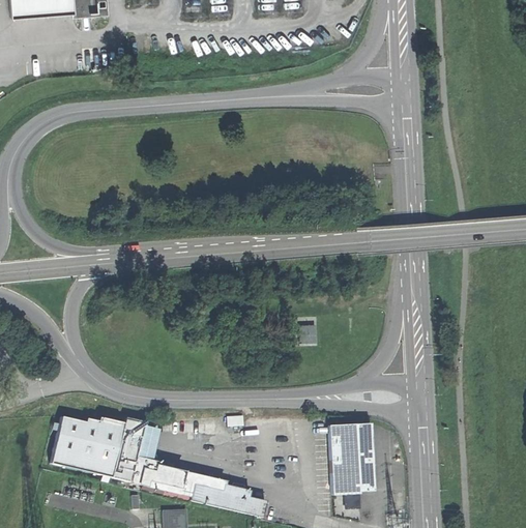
[(77,9),(75,0),(11,0),(13,16),(77,9)]
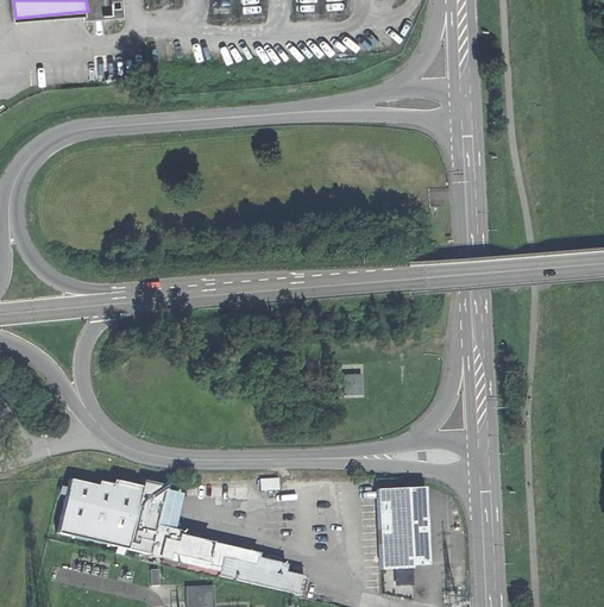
[(86,0),(88,11),(88,13),(115,11),(113,0),(86,0)]
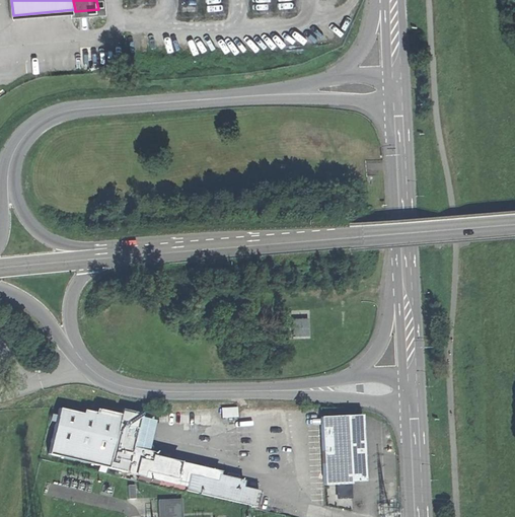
[(310,317),(295,318),(296,335),(311,334),(310,317)]
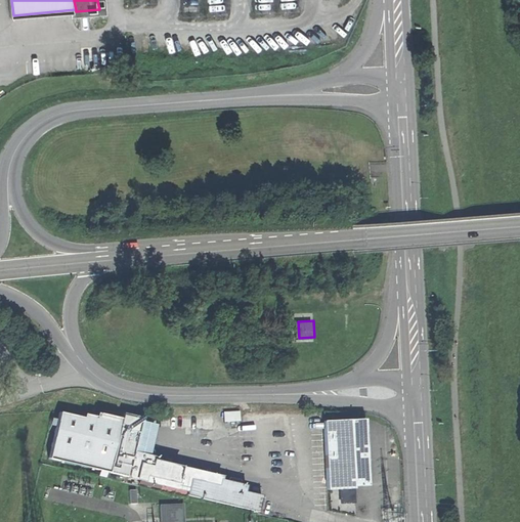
[(85,416),(62,410),(51,457),(129,475),(129,474),(135,451),(143,416),(125,411),(123,417),(99,411),(98,416),(86,412),(85,416)]
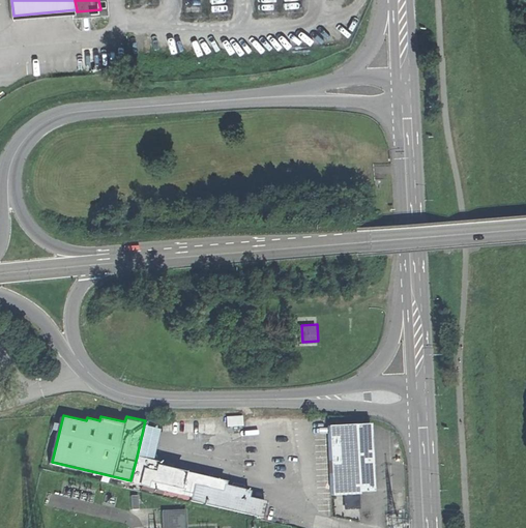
[(373,422),(330,424),(332,493),(347,493),(348,503),(360,503),(360,490),(375,490),(373,422)]
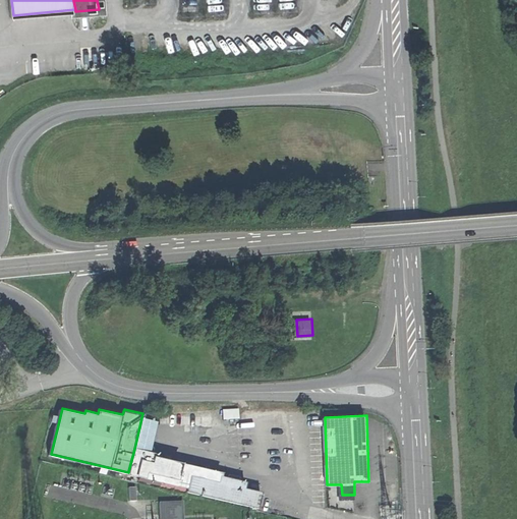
[(134,449),(128,471),(151,477),(156,457),(156,454),(134,449)]
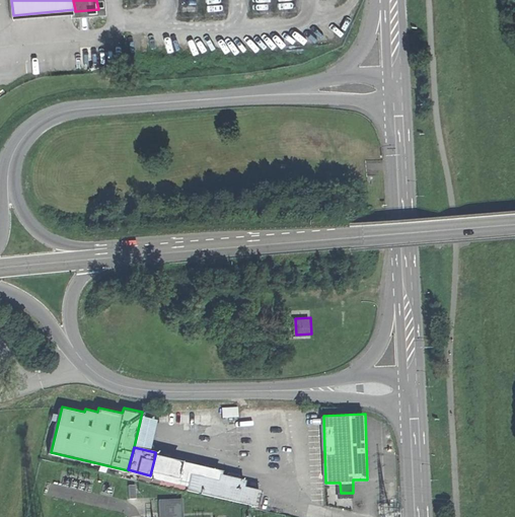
[(163,478),(162,483),(258,505),(262,489),(244,485),(246,478),(220,472),(221,470),(155,455),(150,475),(163,478)]
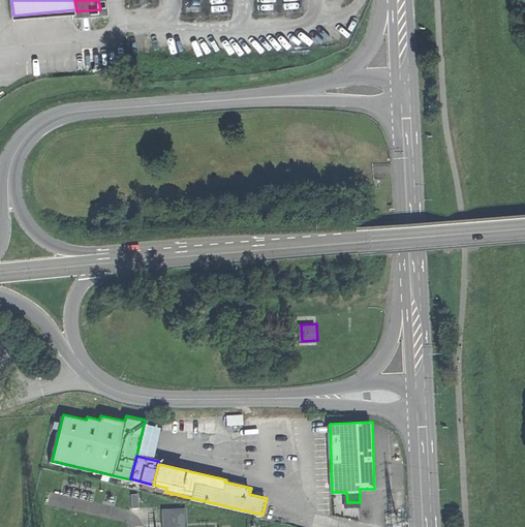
[(188,526),(188,506),(164,507),(164,509),(164,526),(188,526)]
